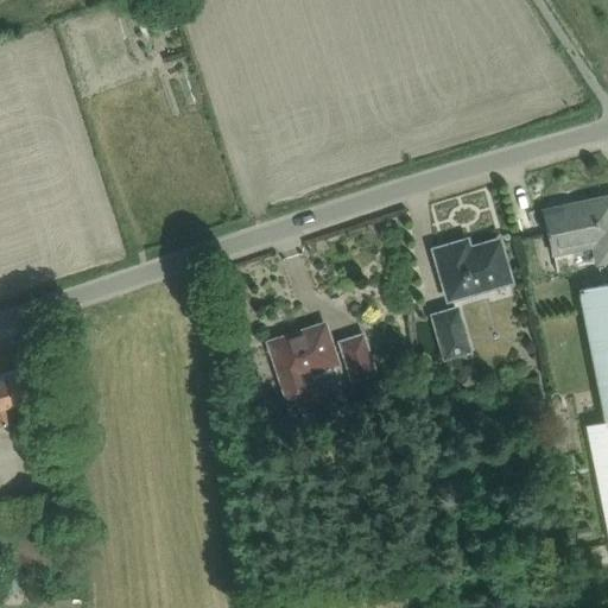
[(607,260),(607,196),(589,201),(590,206),(545,215),(552,249),(597,240),(602,261),(607,260)]
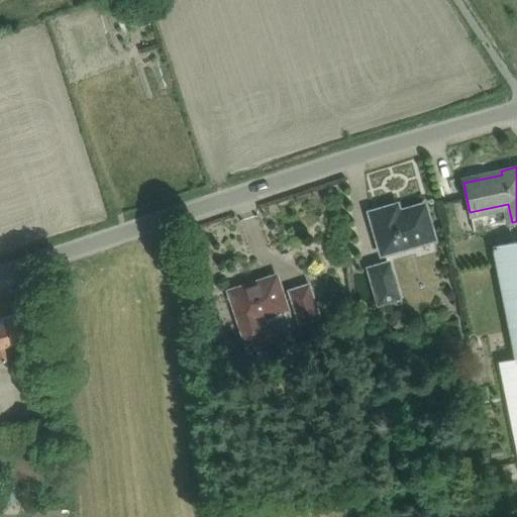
[(398,211),(399,213),(390,216),(387,207),(369,212),(382,256),(434,240),(424,204),(398,211)]
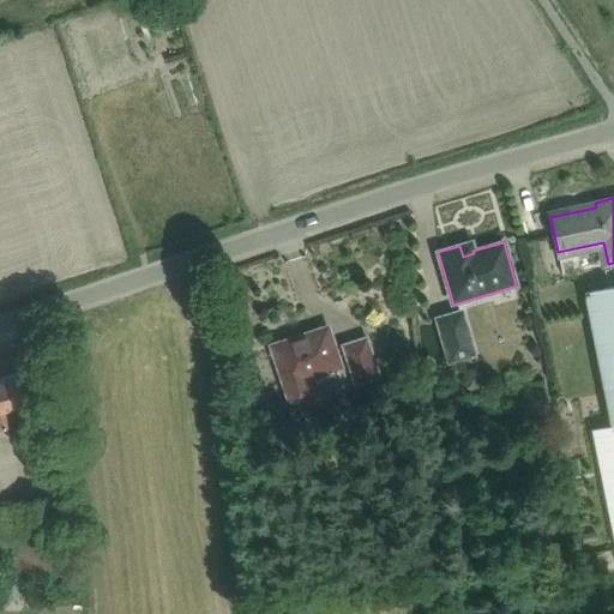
[(613,287),(583,293),(611,425),(605,426),(590,428),(613,543),(613,287)]
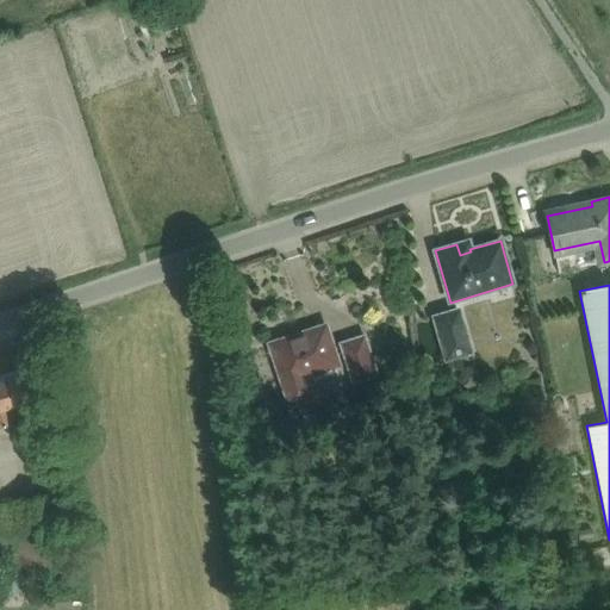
[(460,305),(430,313),(444,361),(473,353),(460,305)]
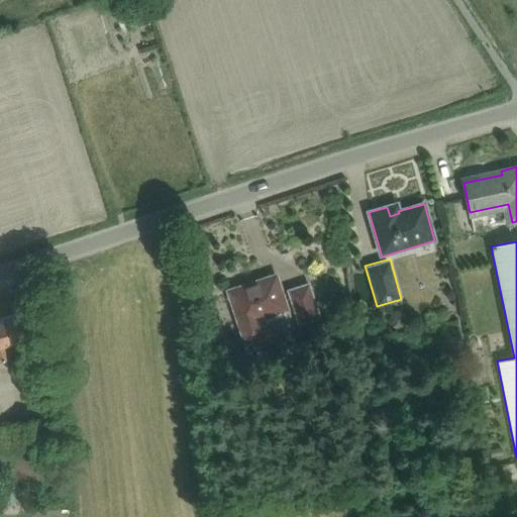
[(278,272),(224,288),(243,343),(267,336),(262,320),(290,311),(278,272)]
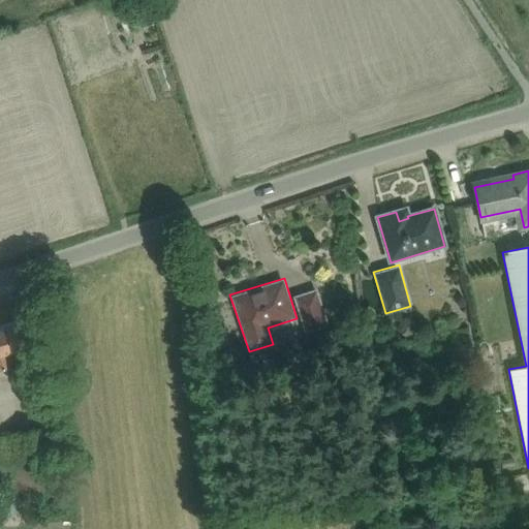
[(317,287),(292,296),(305,332),(330,323),(317,287)]
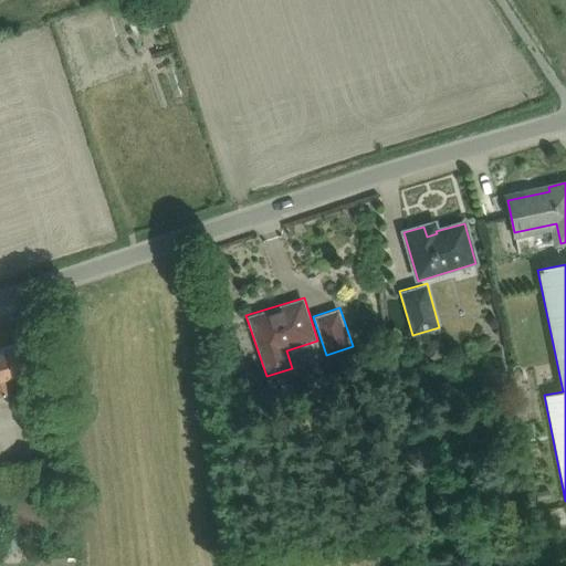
[(430,343),(423,352),(437,363),(443,354),(430,343)]
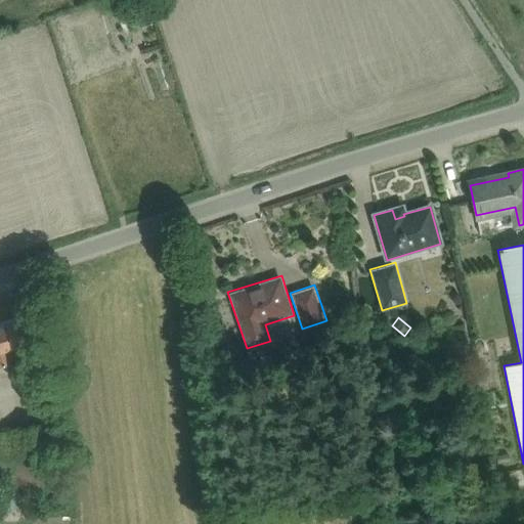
[(28,344),(20,321),(0,328),(0,366),(11,362),(8,350),(28,344)]
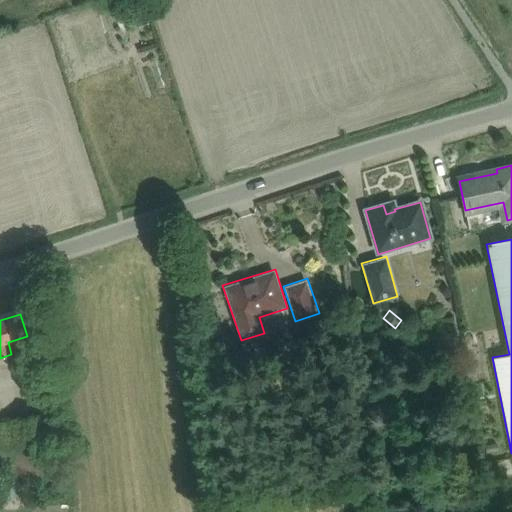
[(445,337),(433,338),(434,347),(445,346),(445,337)]
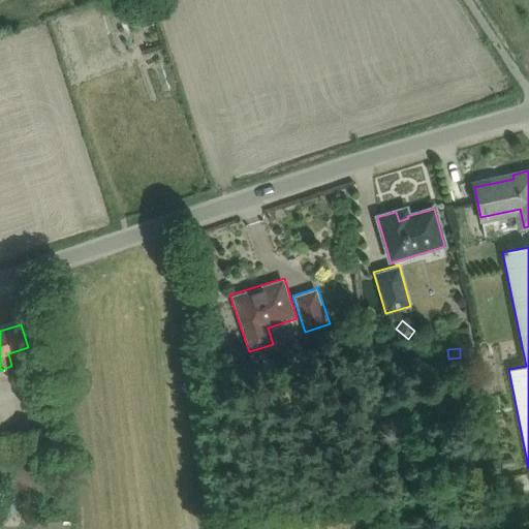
[(512,458),(501,460),(503,469),(515,467),(512,458)]
